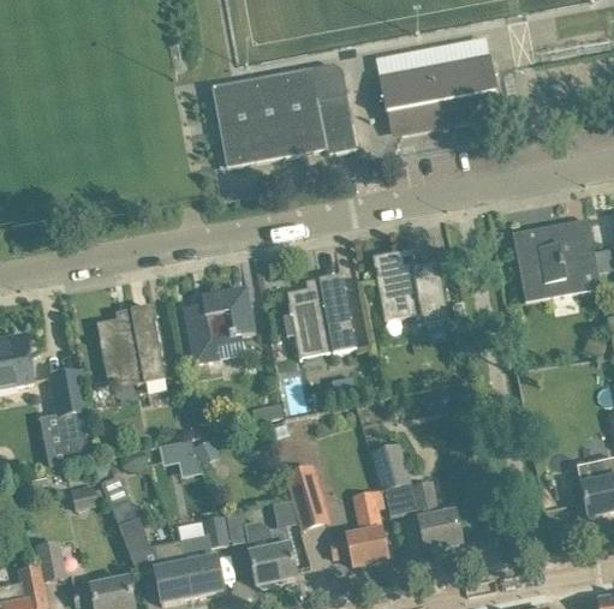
[(389,126),(391,125),(400,132),(400,133),(501,114),(489,53),(379,75),(385,113),(387,113),(389,126)]
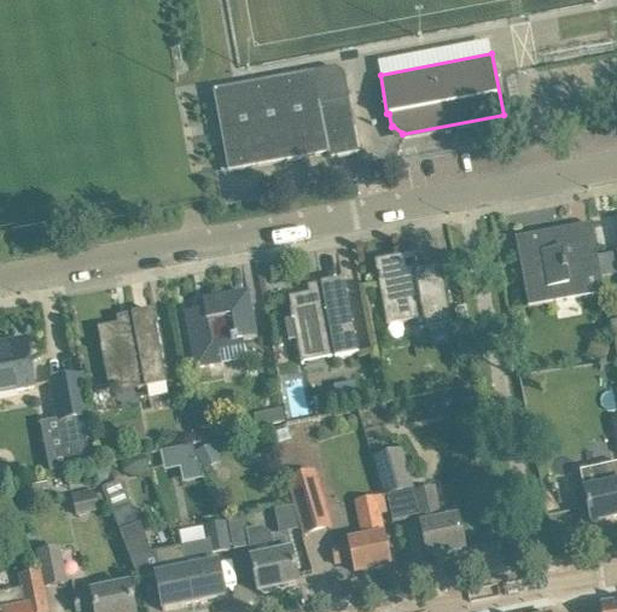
[(326,153),(359,147),(342,59),(209,85),(226,168),(326,149),(326,153)]
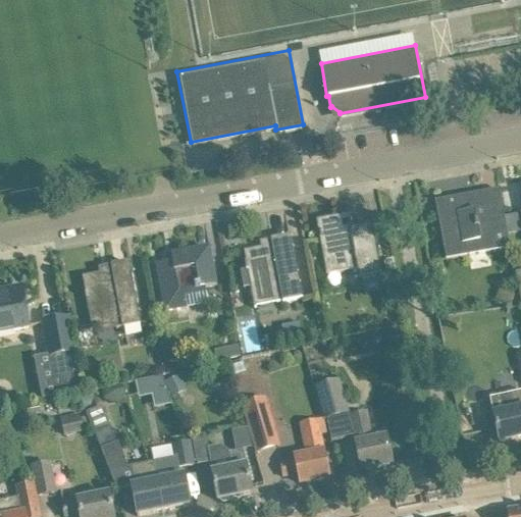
[(454,196),(454,194),(434,197),(445,255),(465,251),(508,244),(506,227),(502,207),(486,210),(482,191),(454,196)]
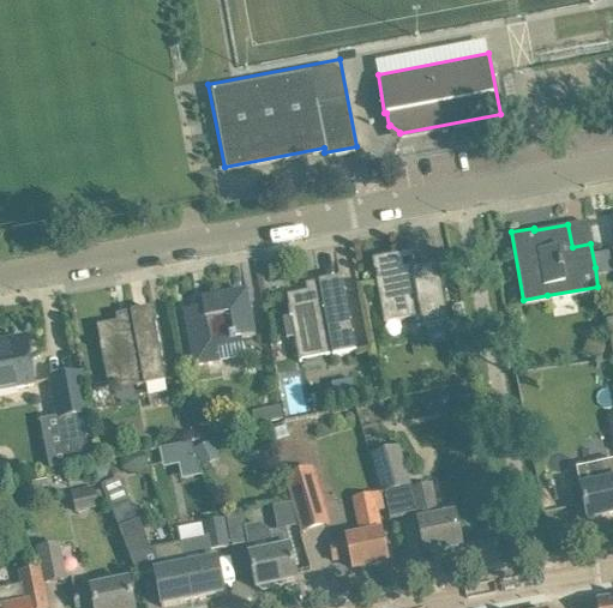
[(377,276),(385,317),(418,309),(420,323),(448,318),(437,260),(410,265),(412,271),(401,272),(397,253),(374,257),(377,269),(376,269),(377,276)]
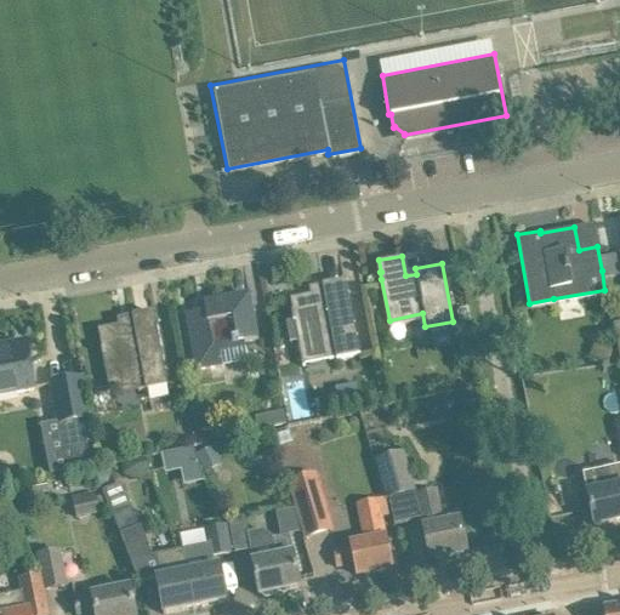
[(302,360),(335,354),(336,356),(358,351),(350,301),(345,277),(320,282),(323,288),(289,295),(291,309),(290,309),(291,318),(294,318),(302,360)]
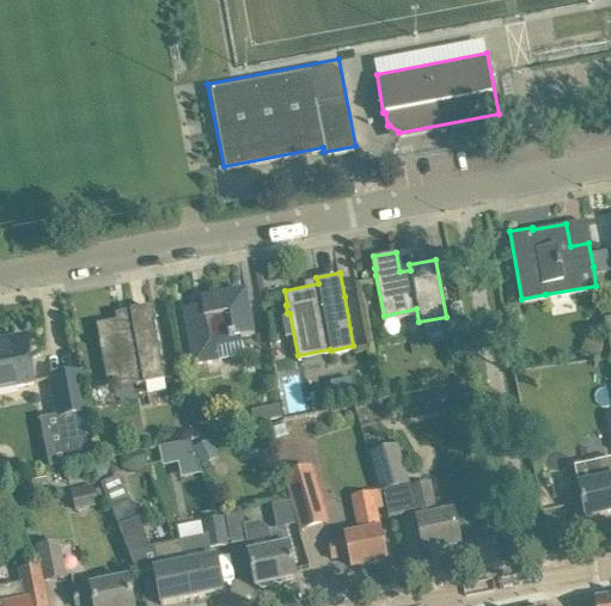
[(190,303),(182,305),(187,328),(193,361),(218,356),(244,352),(240,335),(254,332),(249,308),(244,286),(200,294),(201,304),(202,307),(191,308),(190,303)]
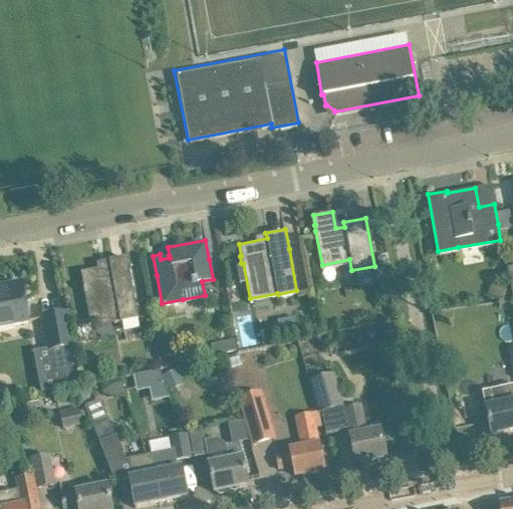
[(80,269),(84,289),(90,324),(138,316),(126,254),(108,257),(109,263),(80,269)]
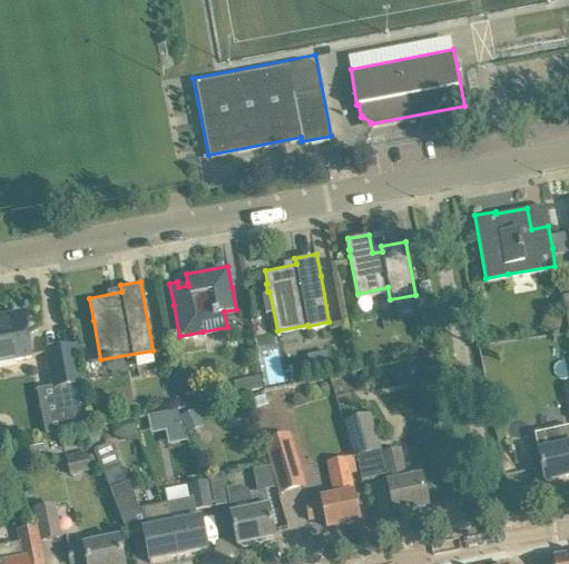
[(0,358),(30,353),(21,308),(2,312),(5,319),(0,319),(0,358)]
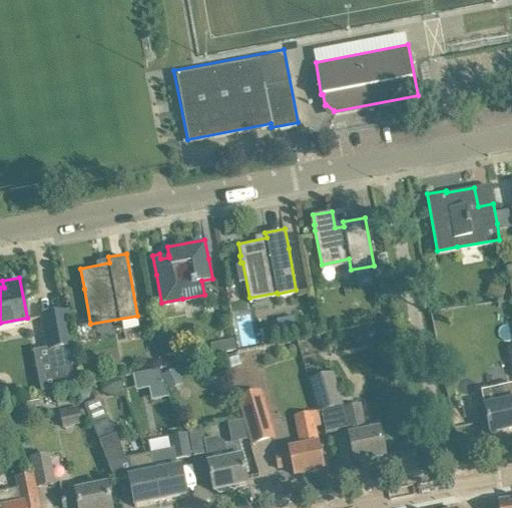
[(498,280),(493,294),(501,297),(505,283),(498,280)]
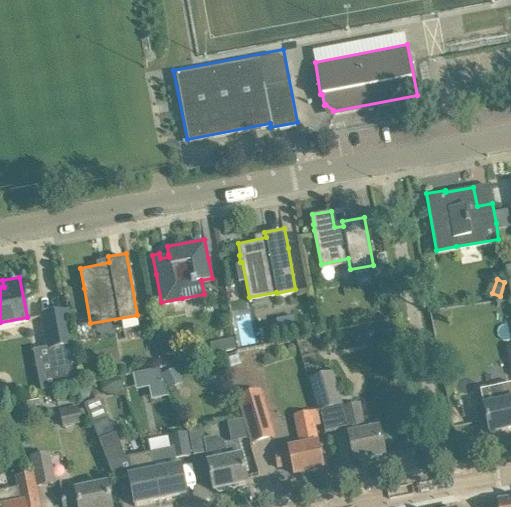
[(79,381),(71,339),(65,308),(39,313),(45,344),(42,344),(50,387),(79,381)]
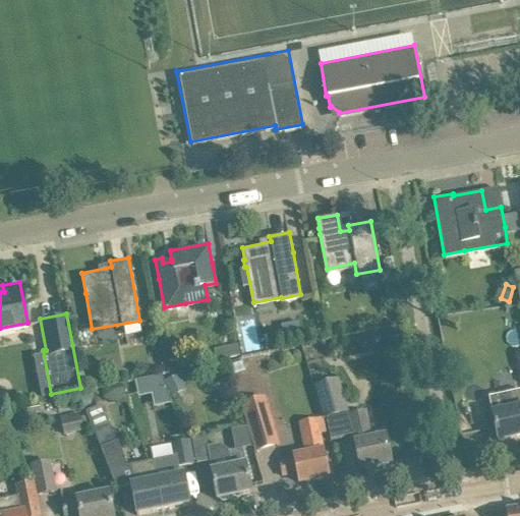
[(237,342),(225,345),(228,356),(240,353),(237,342)]
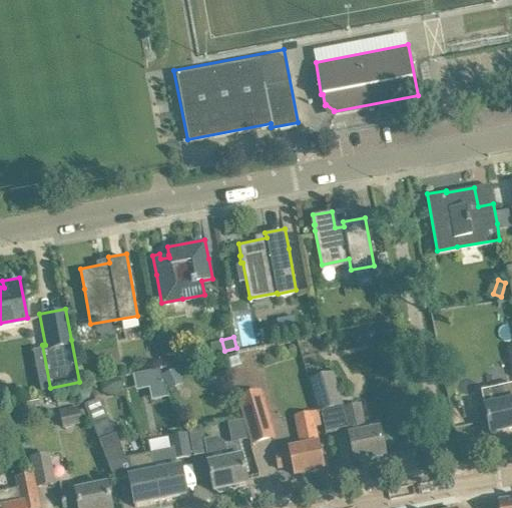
[(342,404),(333,370),(309,376),(318,411),(342,404)]
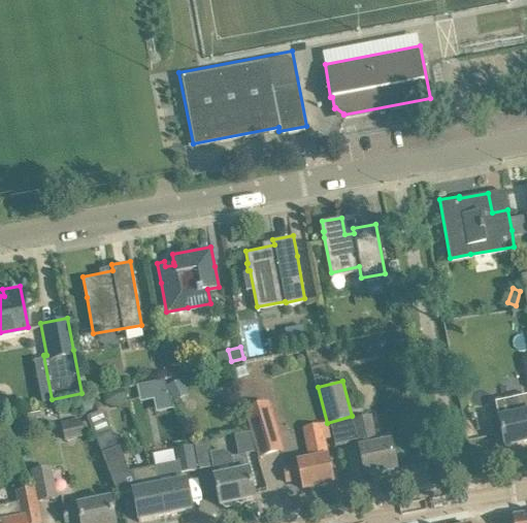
[(526,392),(494,400),(503,444),(526,437),(526,392)]
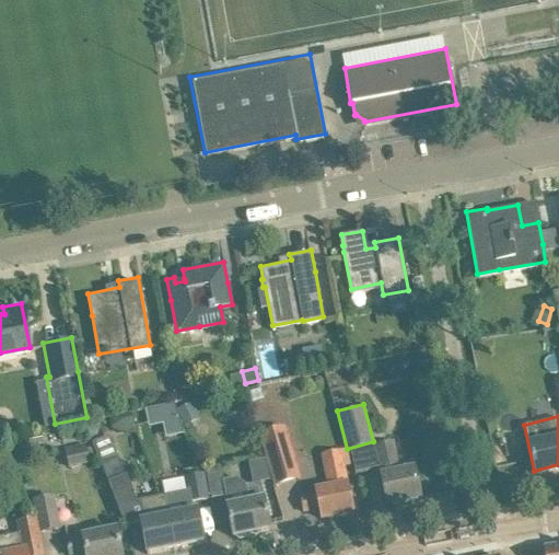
[(287,423),(260,430),(277,483),(303,475),(287,423)]
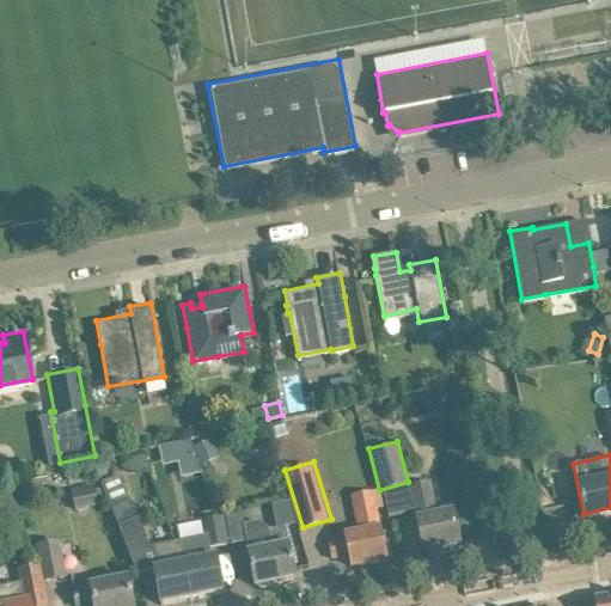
[(428,478),(408,482),(422,548),(459,539),(452,507),(434,512),(428,478)]
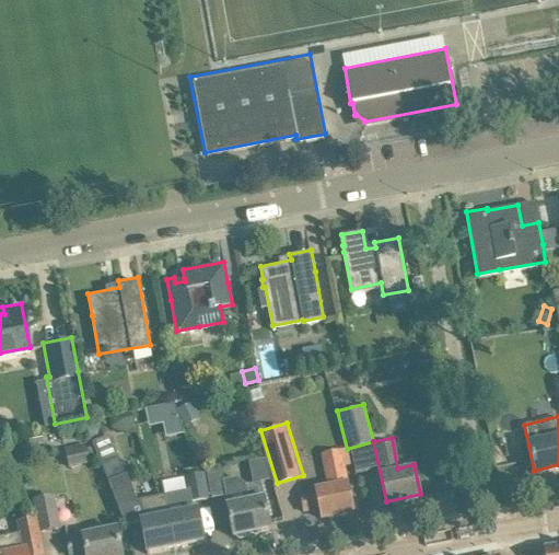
[(67,463),(89,459),(85,440),(63,444),(67,463)]
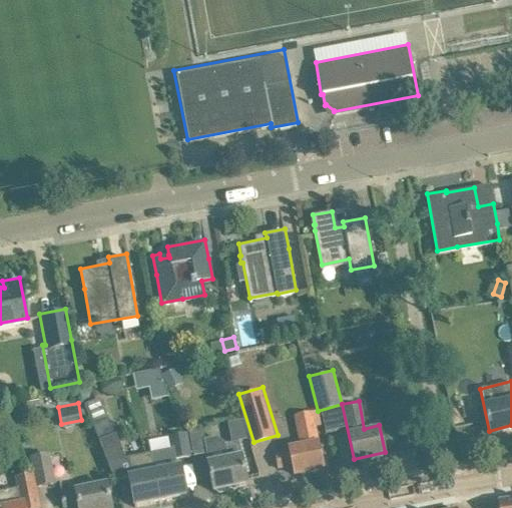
[(107,415),(91,421),(98,438),(99,438),(111,468),(115,478),(128,475),(133,474),(129,454),(125,455),(115,430),(113,431),(107,415)]
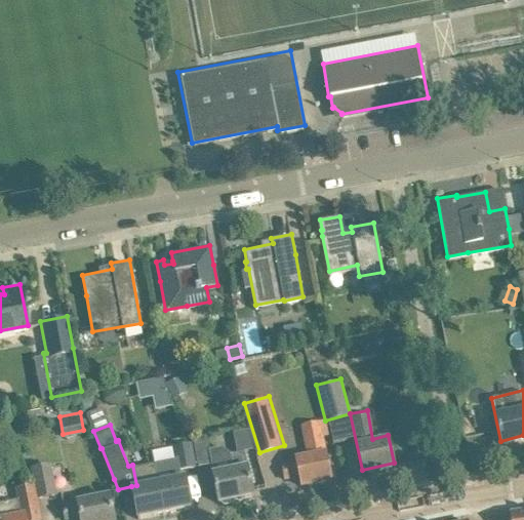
[(303,437),(306,454),(295,457),(296,461),(281,464),(284,476),(298,473),(300,482),(330,476),(325,451),(321,433),(303,437)]
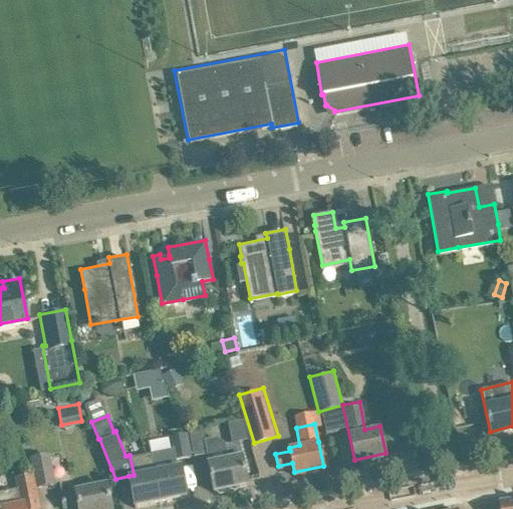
[(189,430),(194,454),(205,452),(213,489),(215,488),(219,492),(227,490),(228,486),(247,482),(242,455),(239,456),(236,440),(226,442),(216,435),(205,437),(202,427),(189,430)]
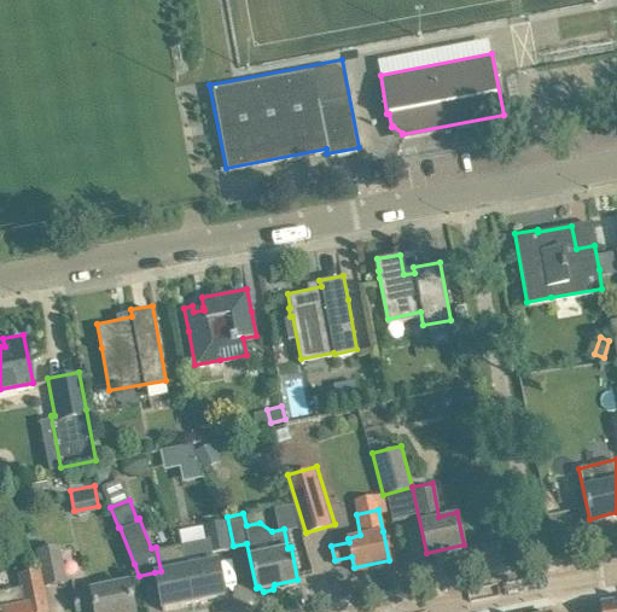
[(205,536),(179,542),(190,593),(191,601),(223,594),(221,586),(219,571),(216,560),(214,549),(231,546),(225,517),(203,522),(205,536)]
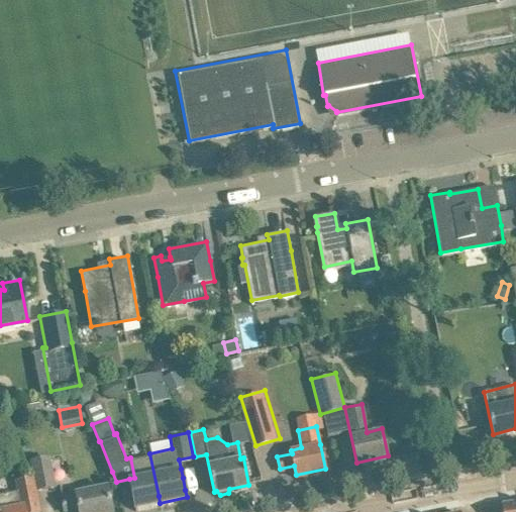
[(49,453),(29,457),(33,475),(35,489),(56,485),(49,453)]
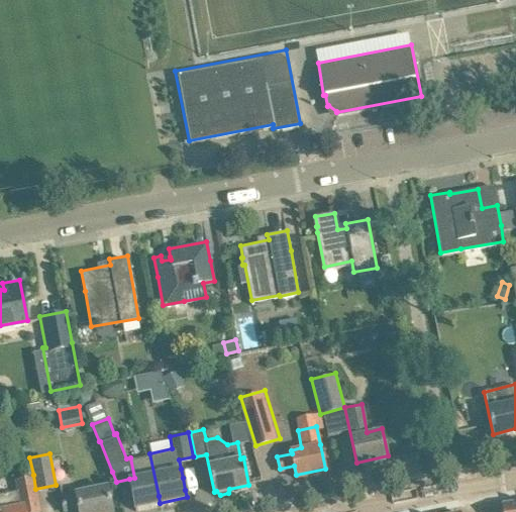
[(134,478),(129,479),(131,488),(135,507),(160,503),(159,496),(149,453),(130,457),(134,478)]
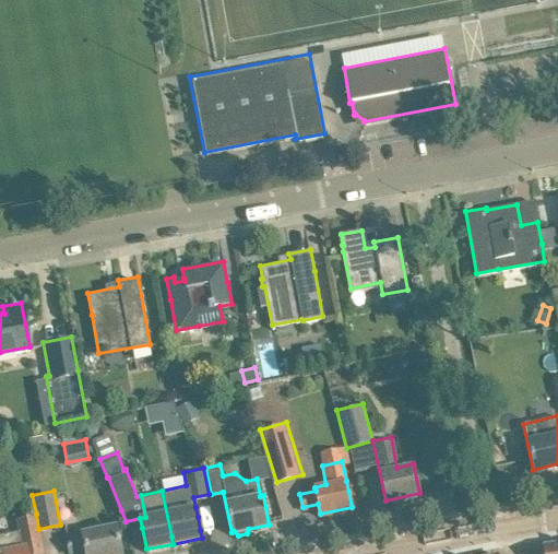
[(0,553),(33,553),(44,552),(38,529),(36,514),(15,517),(18,529),(0,532),(0,553)]
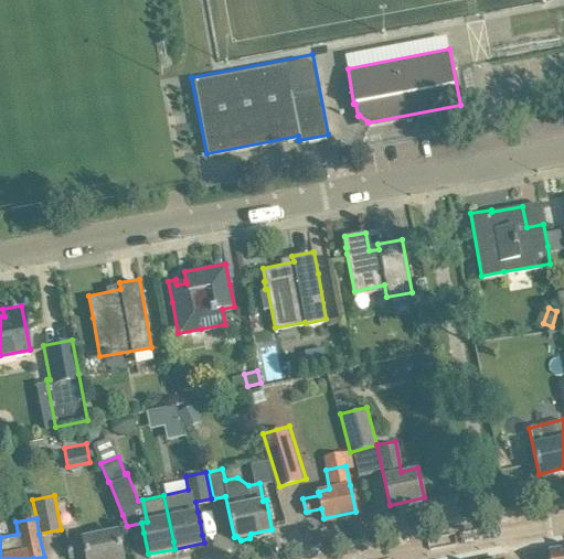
[(85,552),(86,558),(123,558),(117,529),(82,536),(82,539),(67,541),(70,555),(85,552)]
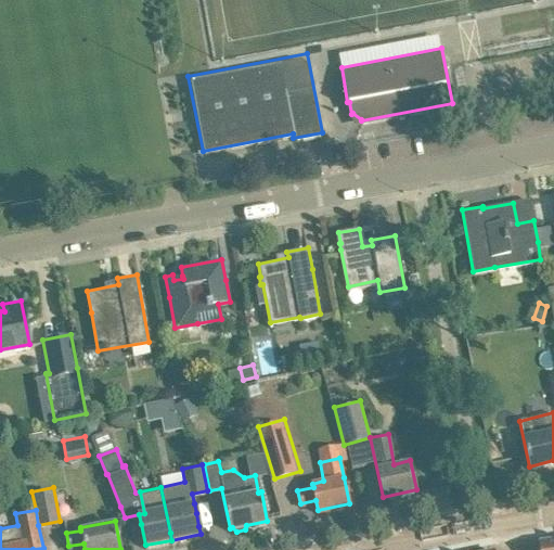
[(553,549),(553,537),(538,539),(539,549),(553,549)]
